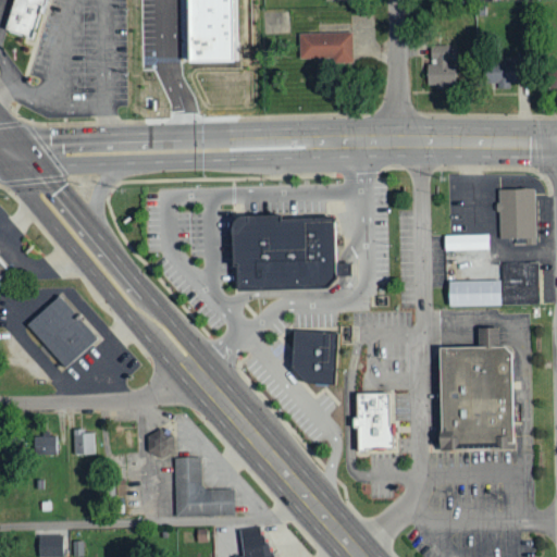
[(3,28),(12,0),(46,0),(34,37),(3,28)]
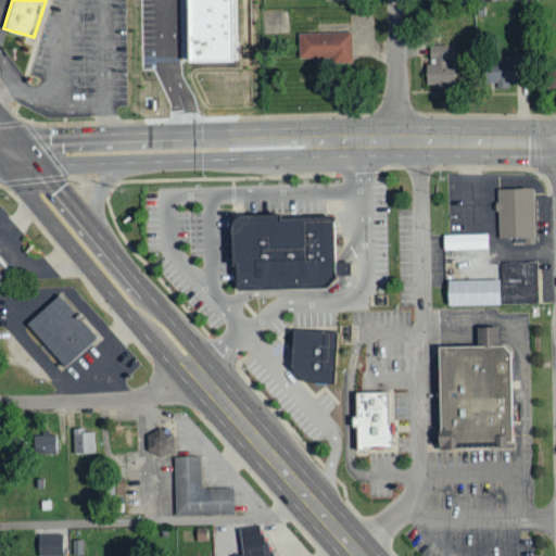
[(185,0),(231,0),(231,65),(186,65),(185,0)]
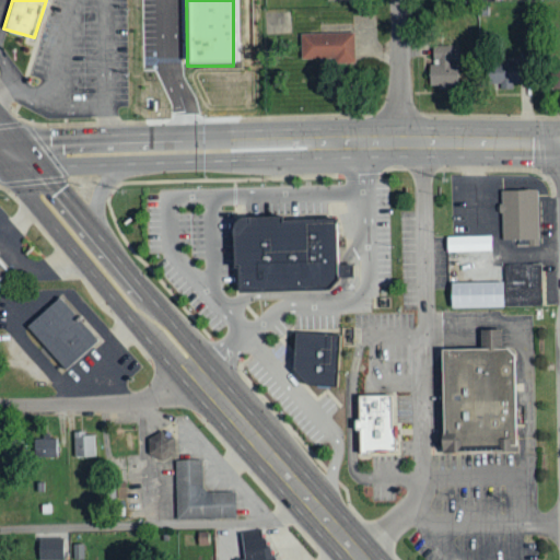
[(334,65),(354,63),(353,33),(300,34),(301,59),(334,58),(334,65)]
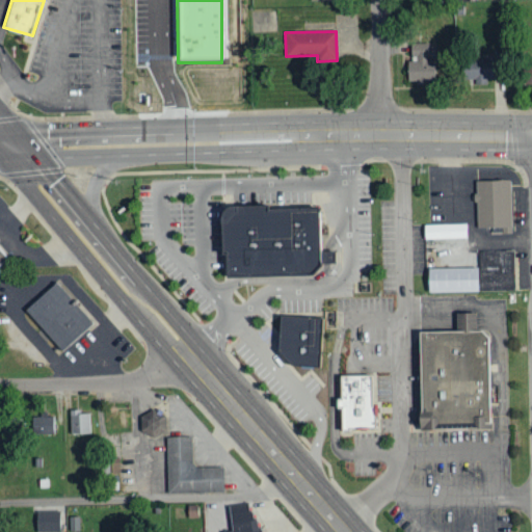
[(428,44),(410,44),(410,61),(406,61),(407,83),(433,83),(433,61),(428,61),(428,44)]
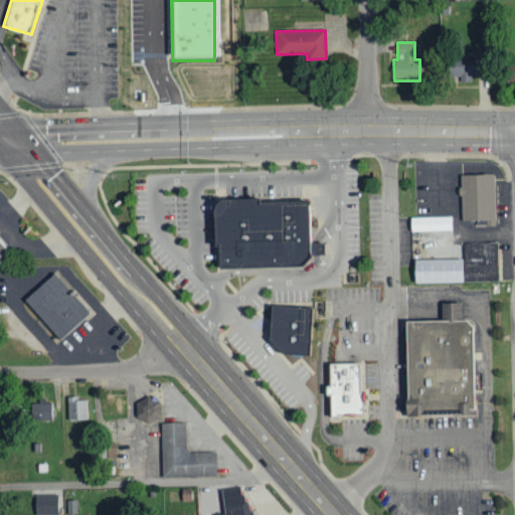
[(514,79),(514,56),(506,57),(507,80),(514,79)]
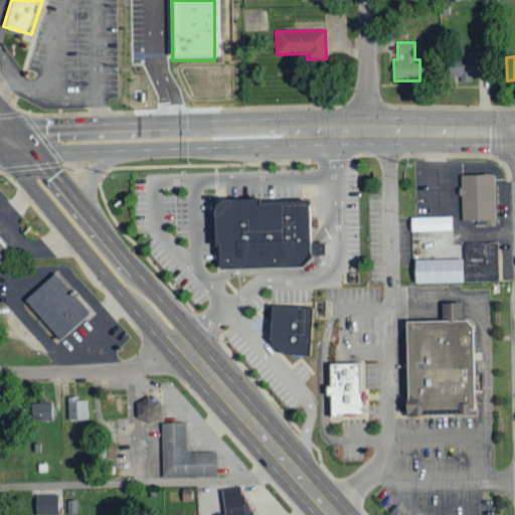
[(451,79),(479,78),(478,57),(450,58),(451,79)]
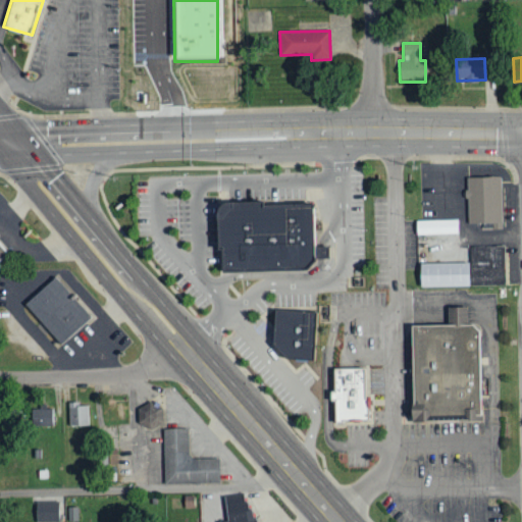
[(469,223),(468,177),(503,176),(504,229),(482,230),(481,222),(469,223)]
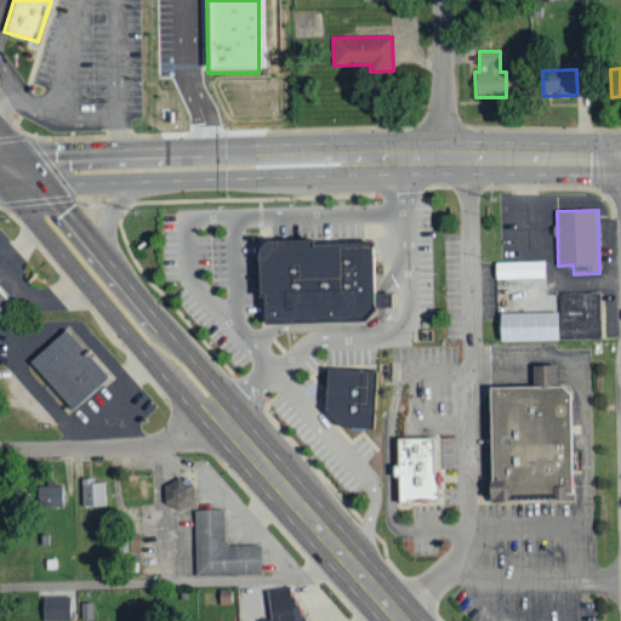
[(262,320),(261,239),(374,237),(376,307),(364,318),(262,320)]
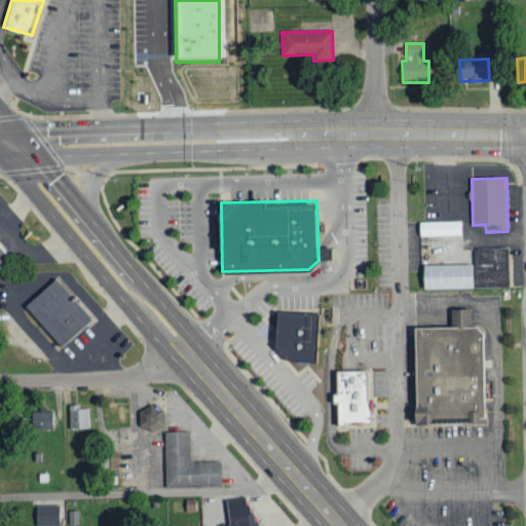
[(419,235),(419,221),(461,220),(461,234),(419,235)]
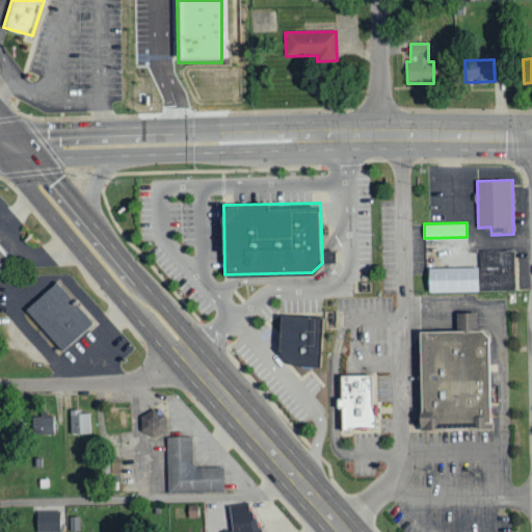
[(0,246),(8,256),(0,263),(0,246)]
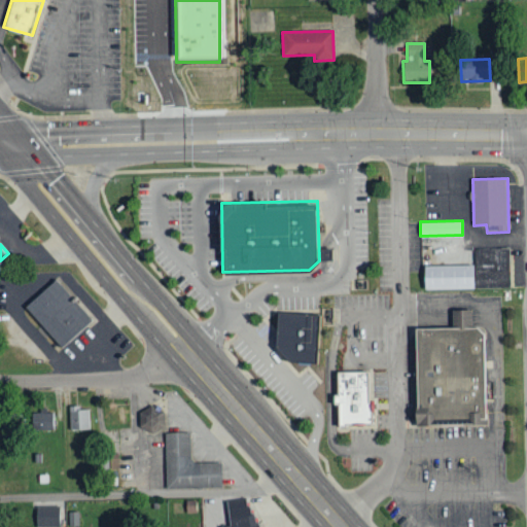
[(424,288),(423,265),(473,264),(473,249),(510,248),(511,286),(424,288)]
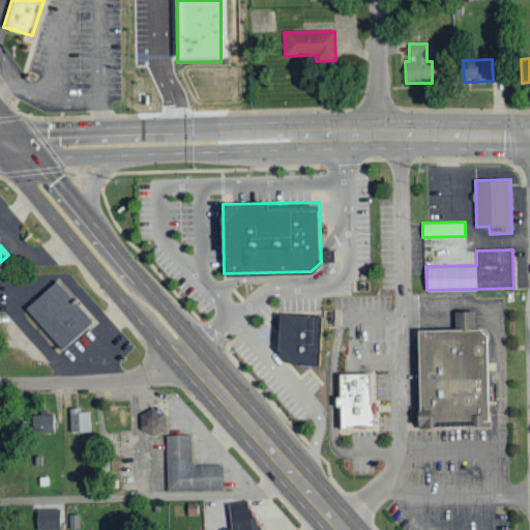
[(23,310),(56,280),(93,320),(60,350),(23,310)]
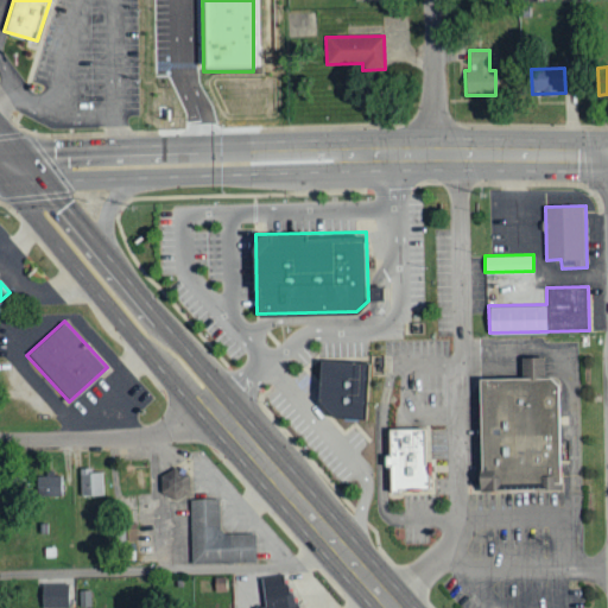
[(333,416),(316,399),(317,356),(371,360),(367,418),(333,416)]
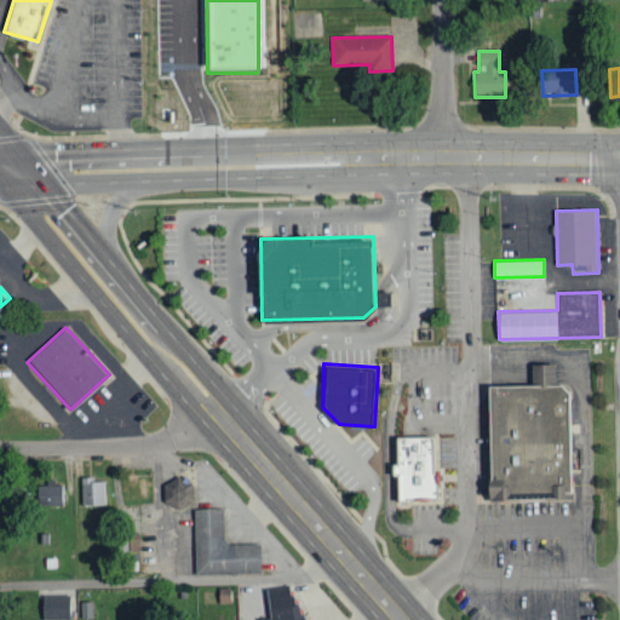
[(489,383),(491,498),(570,497),(570,392),(563,383),(489,383)]
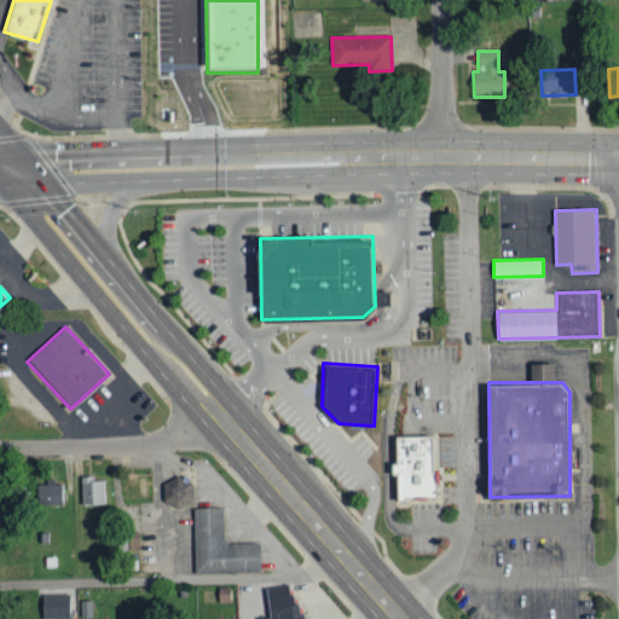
[(398,499),(398,435),(437,434),(438,499),(398,499)]
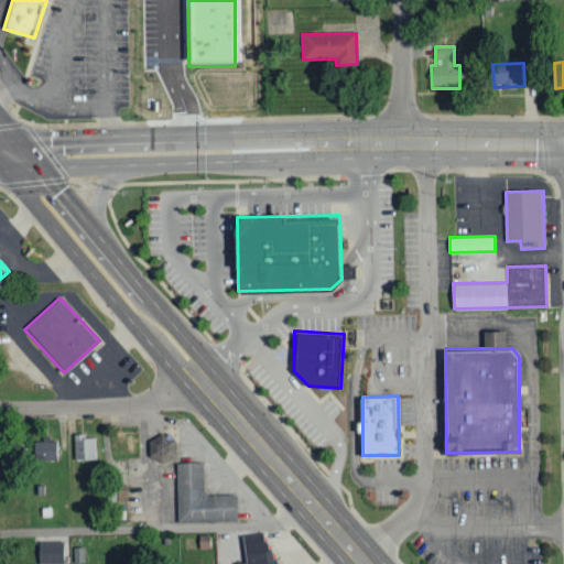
[(74,437),(74,462),(96,461),(95,436),(74,437)]
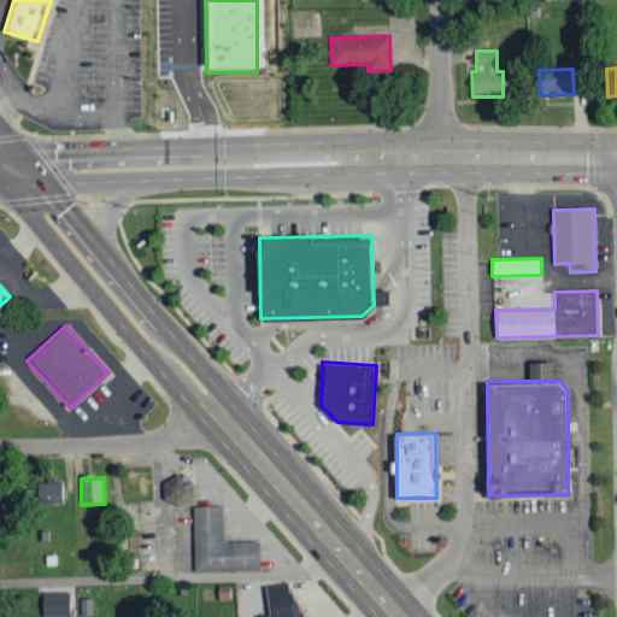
[(164,505),(192,505),(192,480),(164,480),(164,505)]
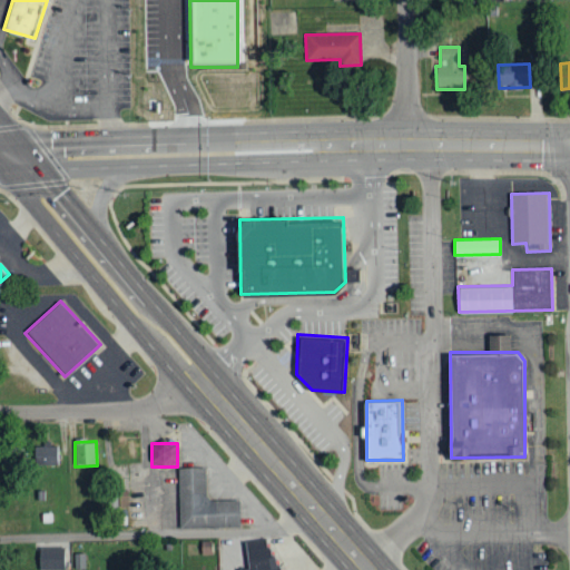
[(58,445),(28,446),(29,467),(58,467),(58,445)]
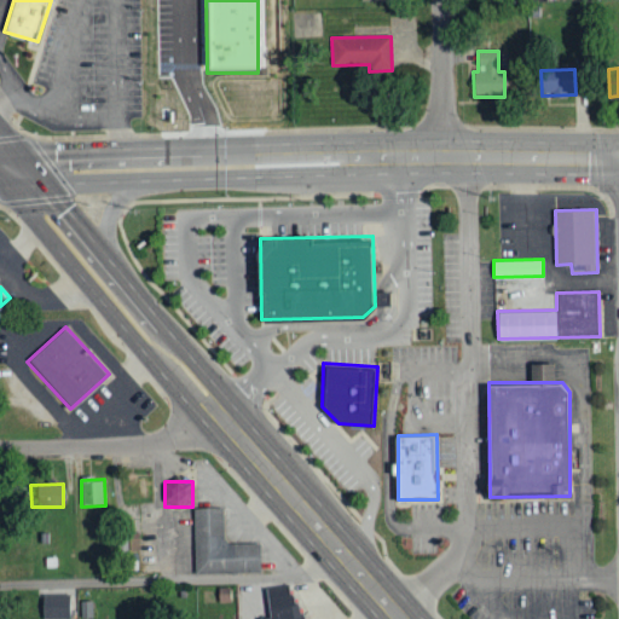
[(194,509),(195,576),(260,573),(259,544),(224,545),(224,509),(194,509)]
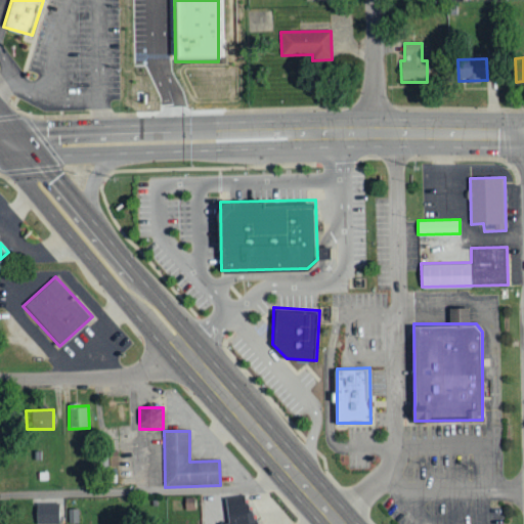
[(252,523),(249,496),(225,499),(228,523),(223,523),(252,523)]
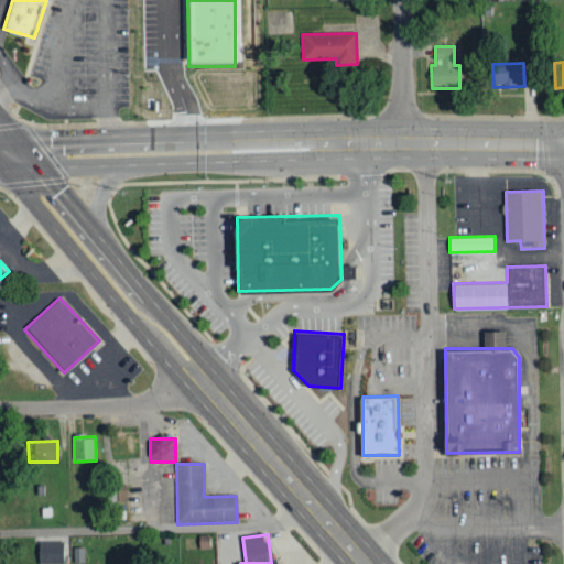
[(38,563),(63,563),(63,543),(38,543),(38,563)]
